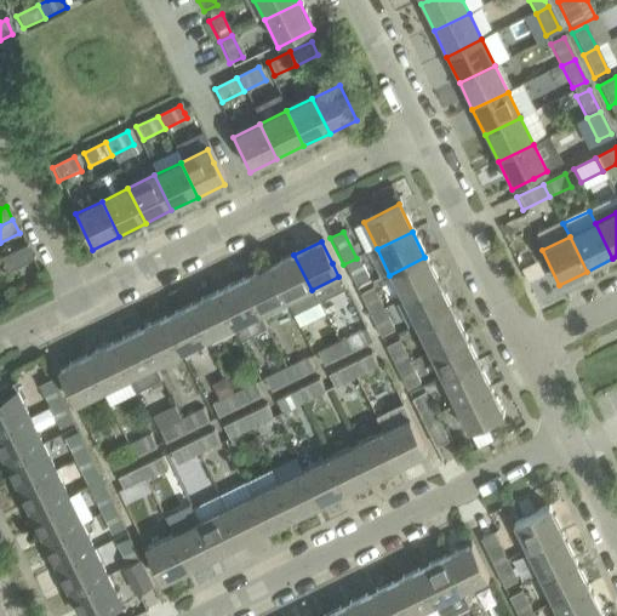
[(9,274),(33,262),(26,247),(1,260),(9,274)]
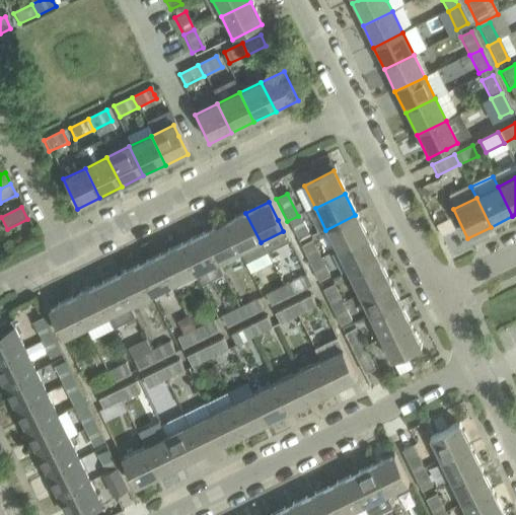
[(267,253),(261,242),(245,213),(224,224),(238,253),(244,264),(267,253)]
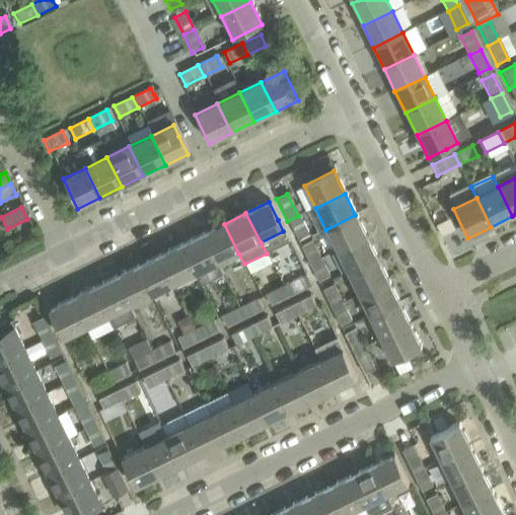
[(337,251),(366,237),(355,215),(325,230),(337,251)]
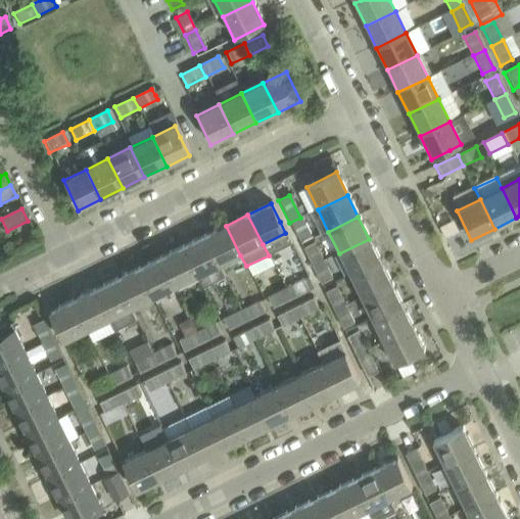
[(300,218),(289,223),(298,241),(309,236),(300,218)]
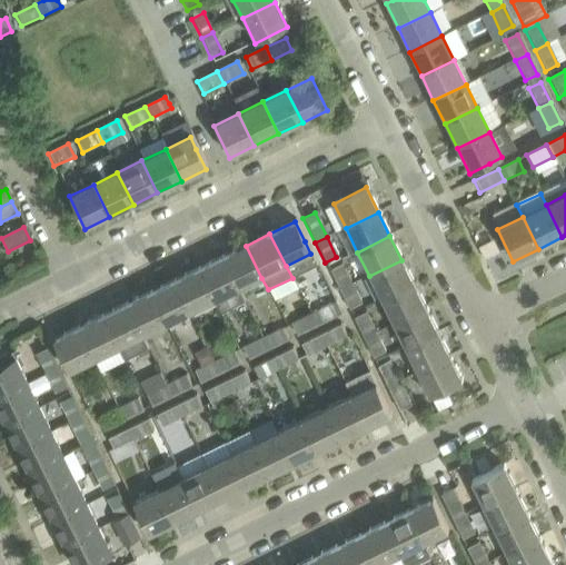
[(237,290),(261,278),(246,246),(221,258),(237,290)]
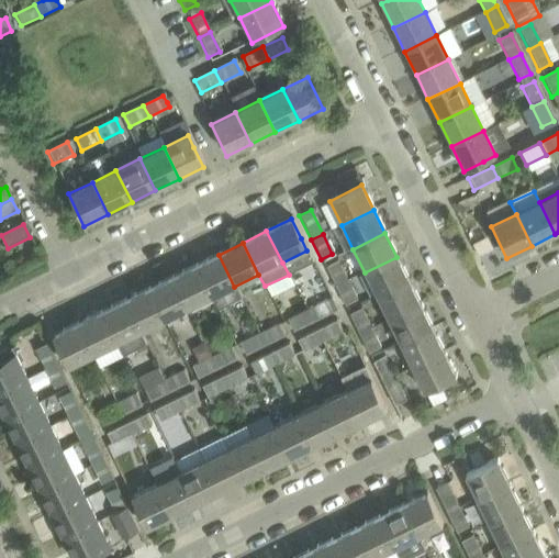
[(233,287),(234,287),(219,255),(194,266),(211,298),(216,310),(239,298),(233,287)]
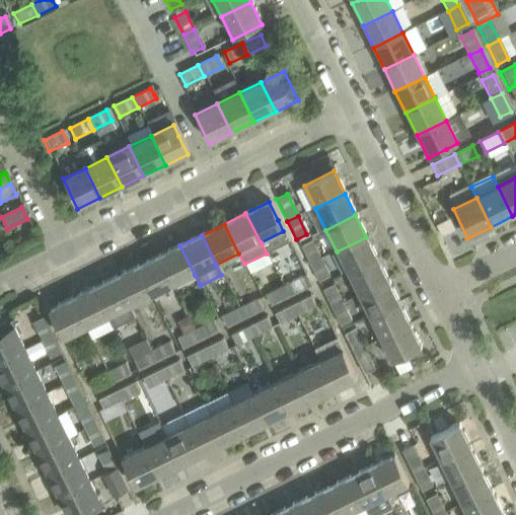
[(348,274),(377,260),(366,237),(337,251),(348,274)]
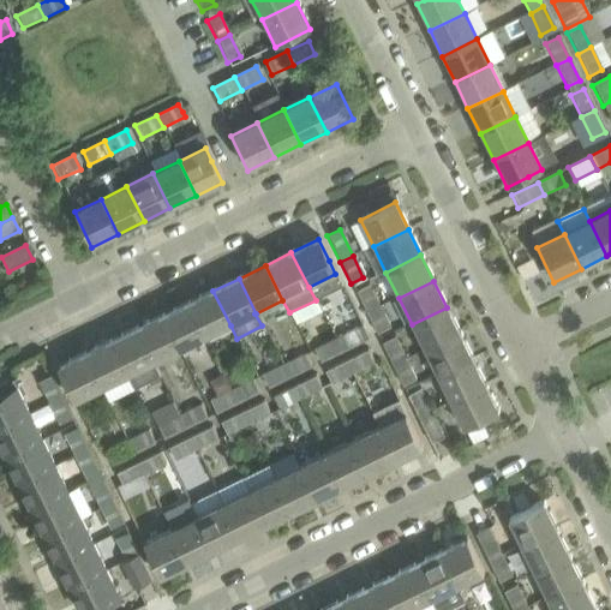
[(365,315),(378,309),(367,287),(354,293),(365,315)]
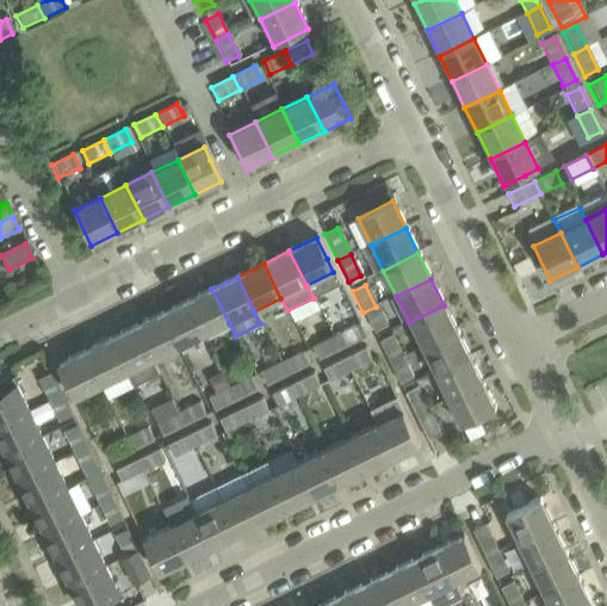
[(203,336),(229,323),(211,289),(186,302),(203,336)]
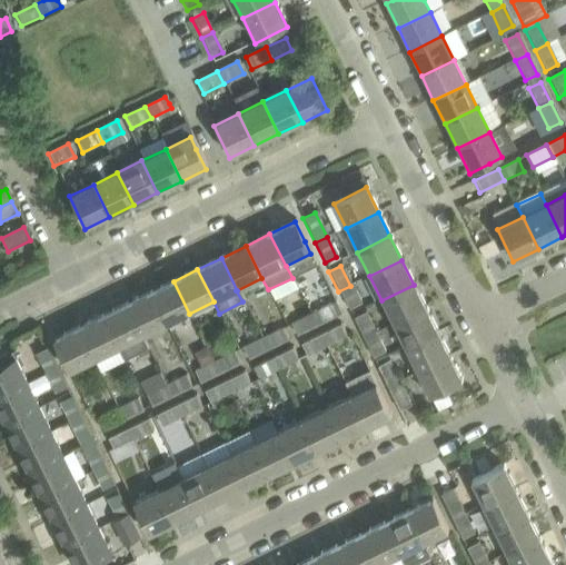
[(165,325),(189,314),(174,281),(149,293),(165,325)]
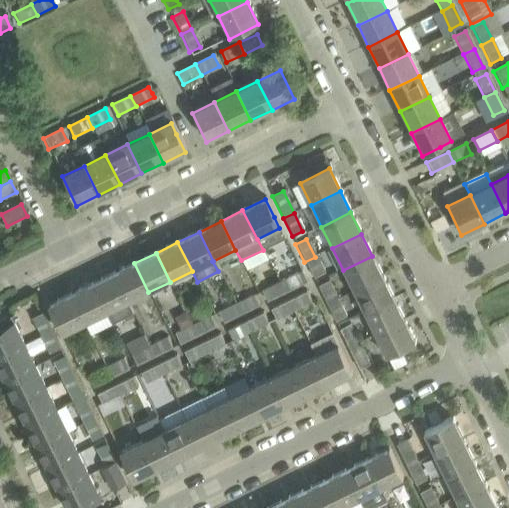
[(353,292),(382,277),(372,256),(343,270),(353,292)]
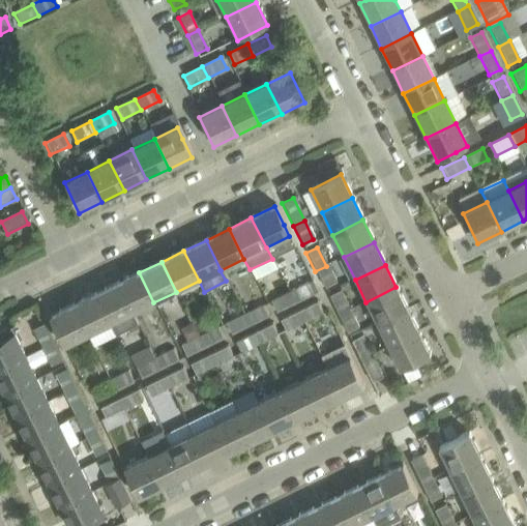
[(326,266),(315,271),(324,290),(335,285),(326,266)]
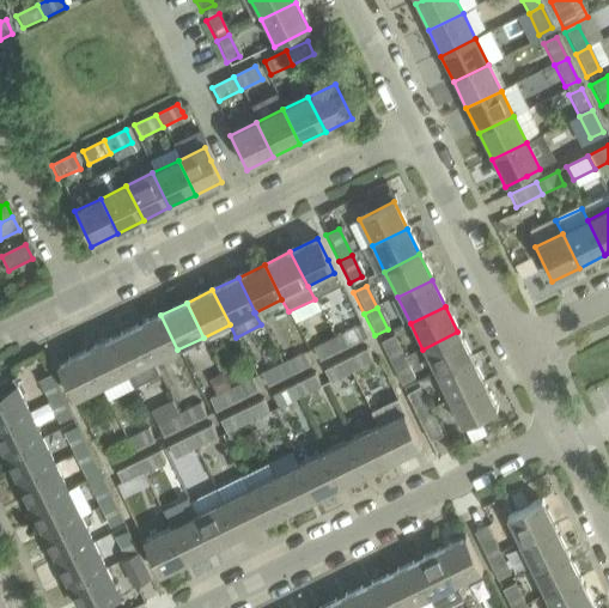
[(152,363),(177,350),(160,315),(134,328),(152,363)]
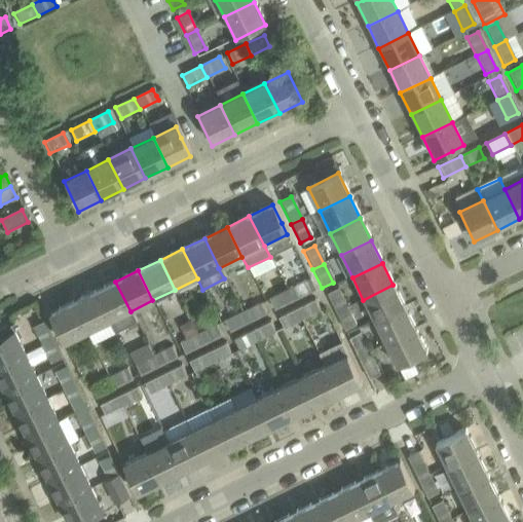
[(291,302),(314,291),(309,280),(286,292),(291,302)]
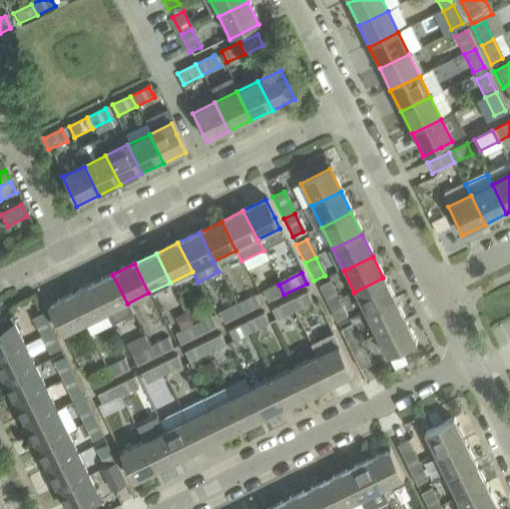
[(126,304),(127,304),(112,275),(91,286),(105,315),(111,326),(132,315),(126,304)]
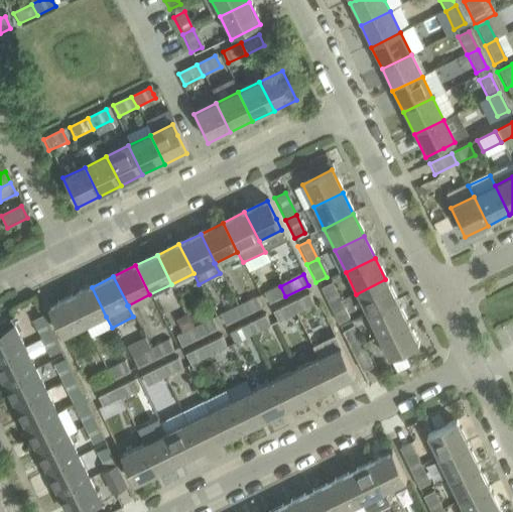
[(367,315),(396,301),(385,279),(356,294),(367,315)]
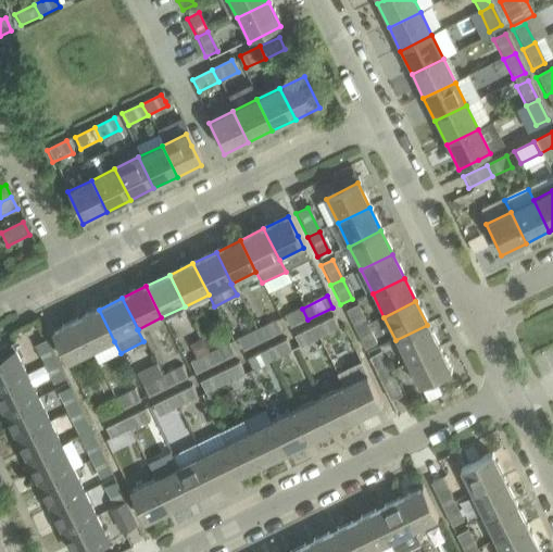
[(353,331),(365,326),(355,306),(344,312),(353,331)]
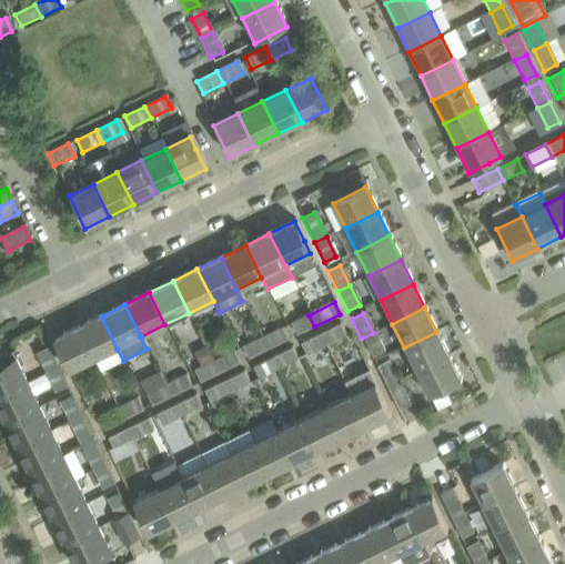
[(295,336),(314,326),(309,315),(290,324),(295,336)]
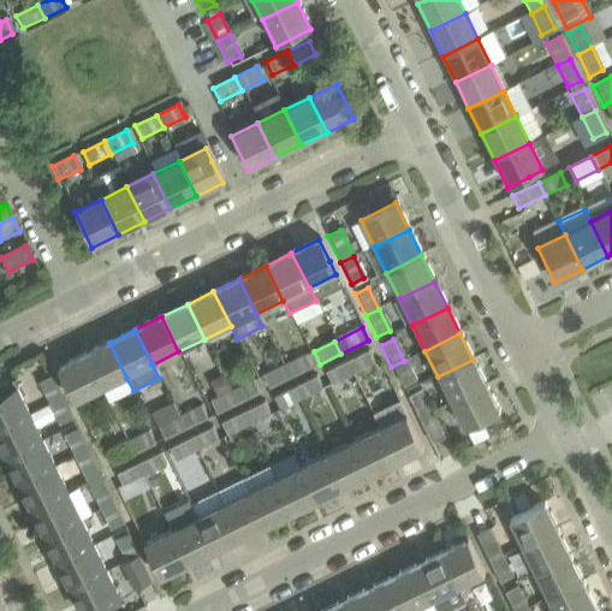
[(100,390),(126,378),(110,343),(83,355),(100,390)]
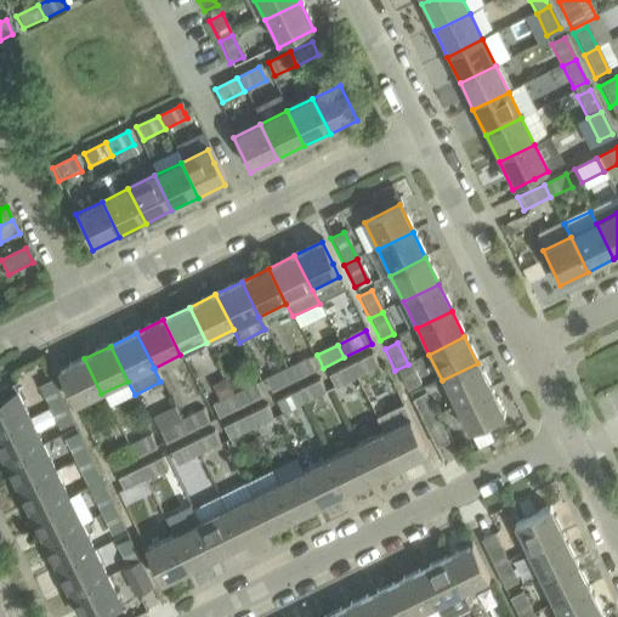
[(349,367),(355,380),(376,369),(370,356),(349,367)]
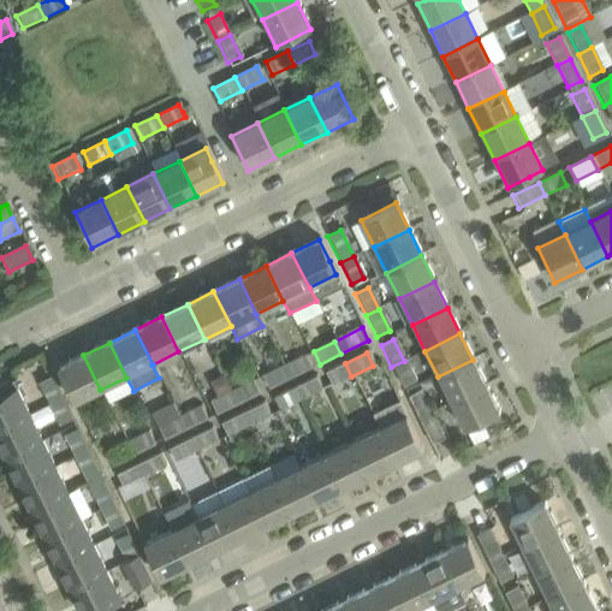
[(73,403),(100,390),(83,355),(57,368),(73,403)]
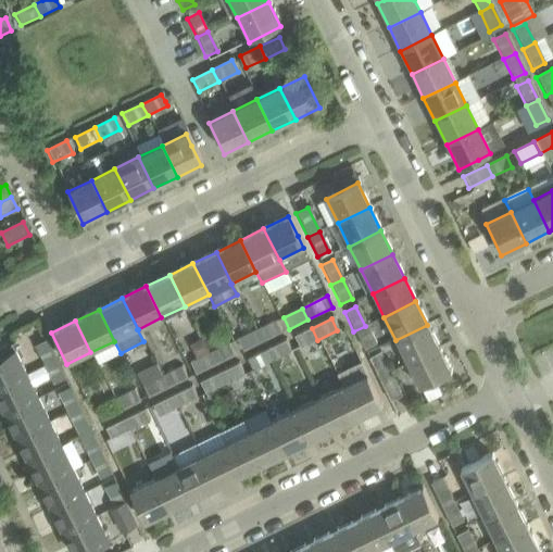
[(255,330),(261,342),(280,333),(275,322),(255,330)]
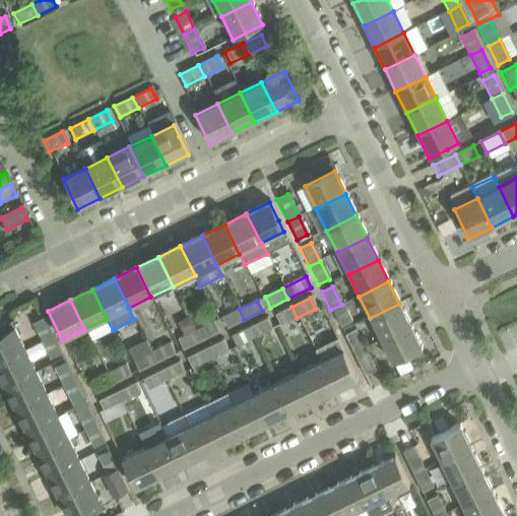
[(380,340),(409,326),(399,304),(370,318),(380,340)]
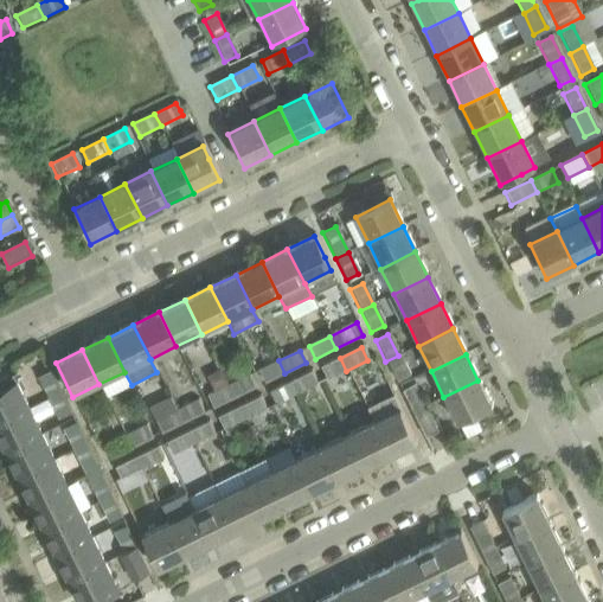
[(398,356),(385,362),(396,383),(409,377),(398,356)]
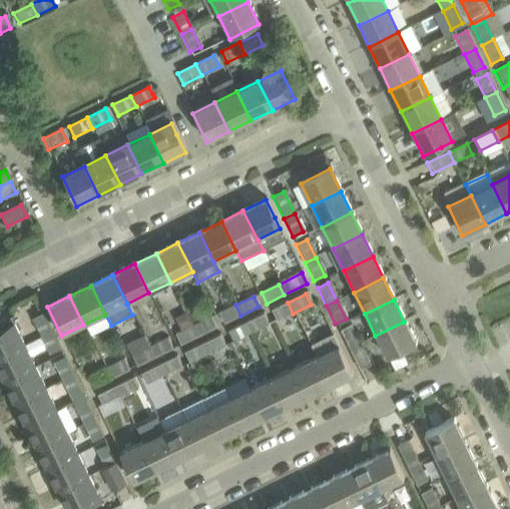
[(276,322),(293,314),(288,303),(271,311),(276,322)]
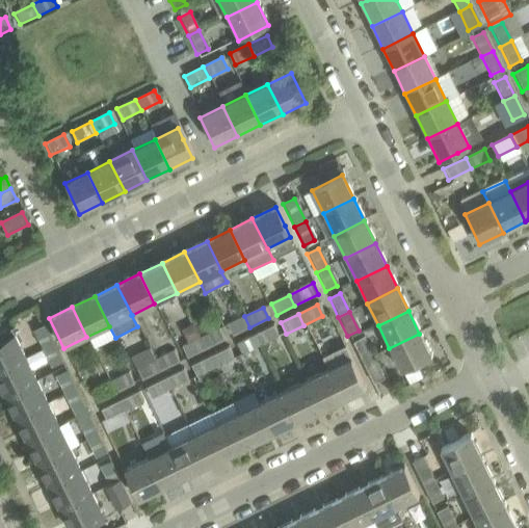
[(232,337),(249,327),(244,316),(226,325),(232,337)]
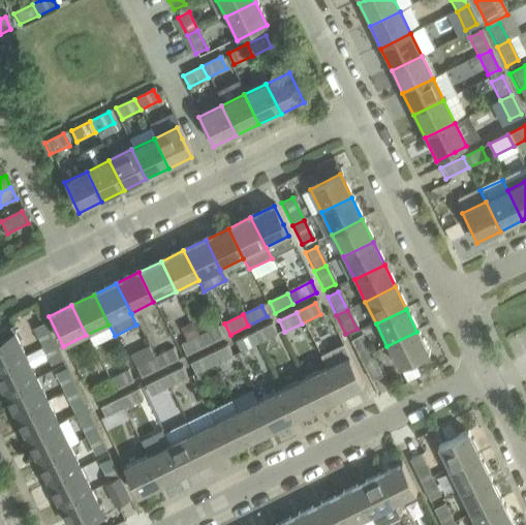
[(40,349),(53,344),(43,325),(32,331),(40,349)]
